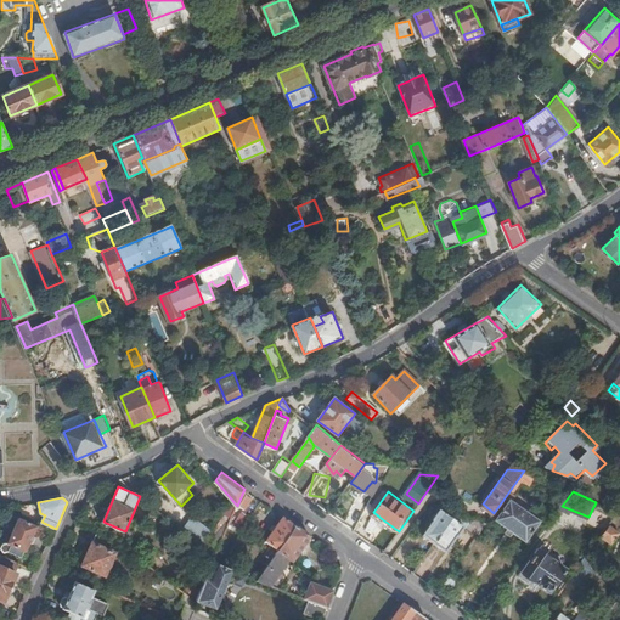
[(497,517),(520,535),(528,539),(541,520),(511,499),(497,517)]
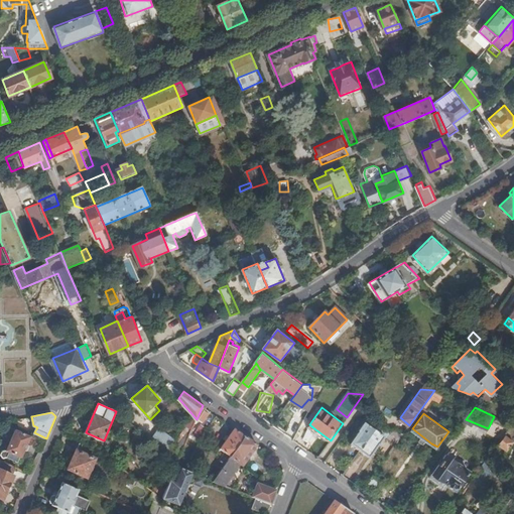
[(353,442),(361,448),(375,428),(366,421),(360,429),(361,430),(353,442)]
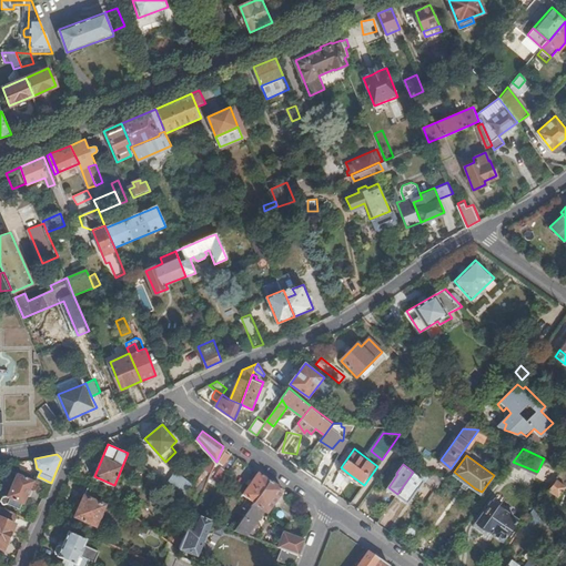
[(215,477),(222,482),(230,471),(223,465),(215,477)]
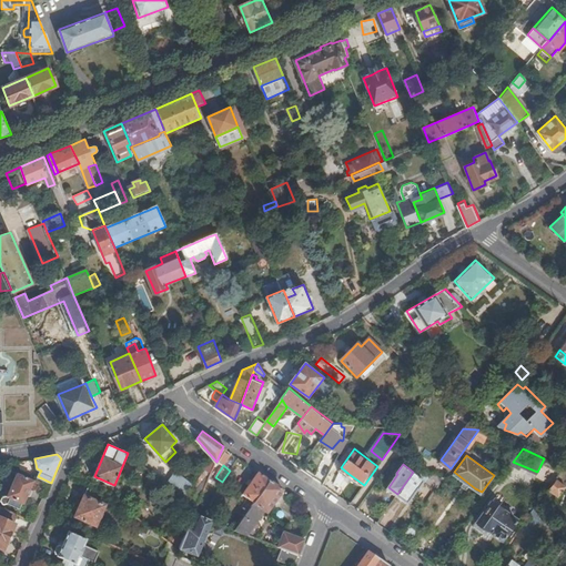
[(335,478),(340,484),(347,473),(341,467),(335,478)]
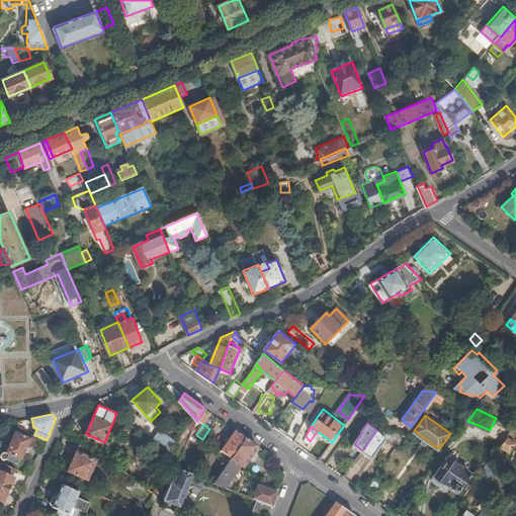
[(170,452),(179,439),(163,427),(153,440),(170,452)]
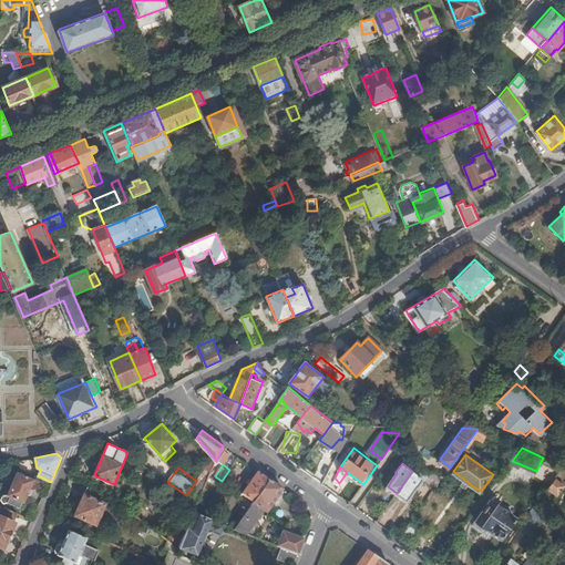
[(250,501),(254,503),(255,501),(271,479),(259,470),(244,492),(253,497),(250,501)]
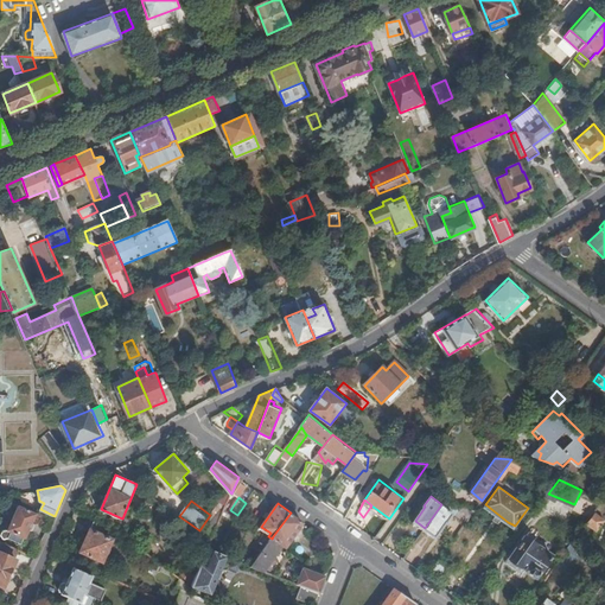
[(467,521),(475,510),(467,503),(460,503),(458,507),(454,511),(467,521)]
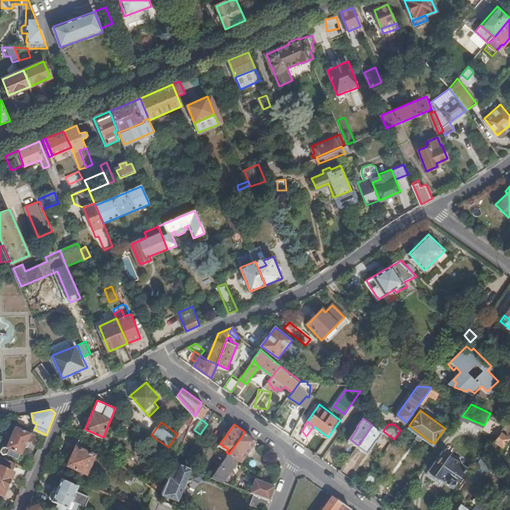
[(372,425),(358,445),(367,451),(376,439),(382,432),(372,425)]
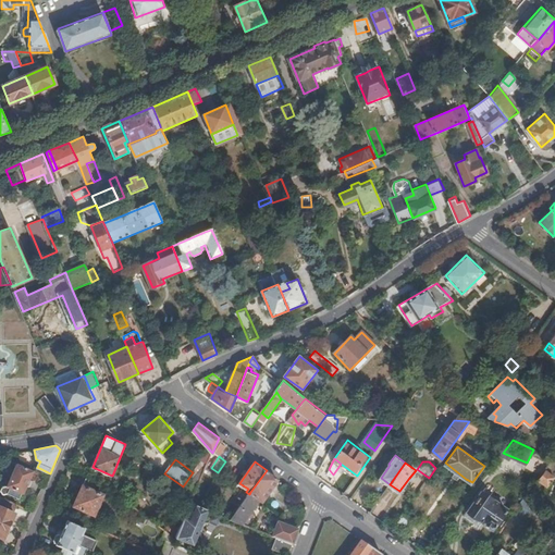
[(22,492),(24,493),(34,472),(16,465),(7,485),(11,489),(9,493),(20,498),(22,492)]
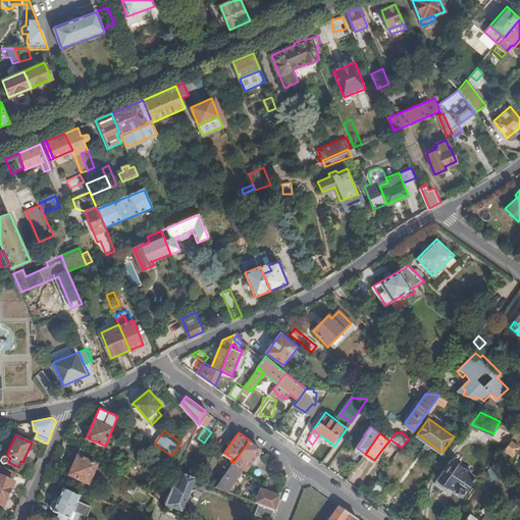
[(512,438),(504,451),(513,458),(519,449),(519,444),(512,438)]
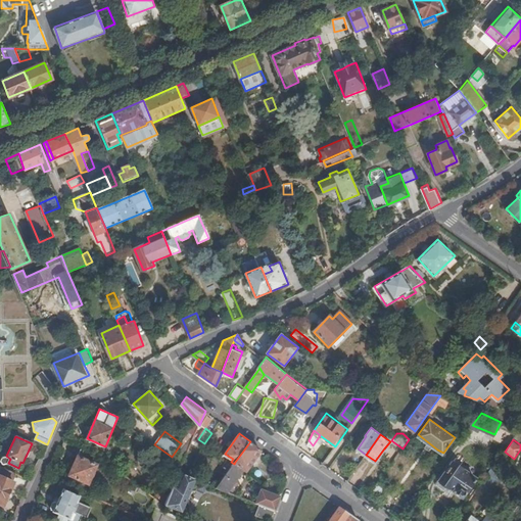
[(248,469),(262,450),(250,441),(235,462),(244,469),(247,471),(248,469)]
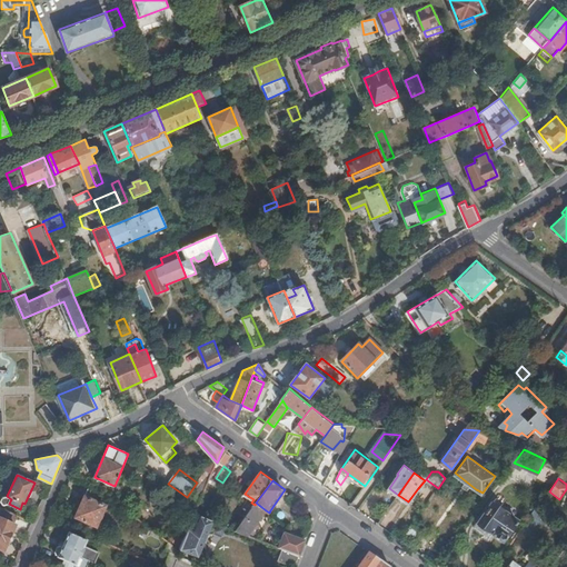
[(110,496),(90,486),(77,516),(96,526),(110,496)]
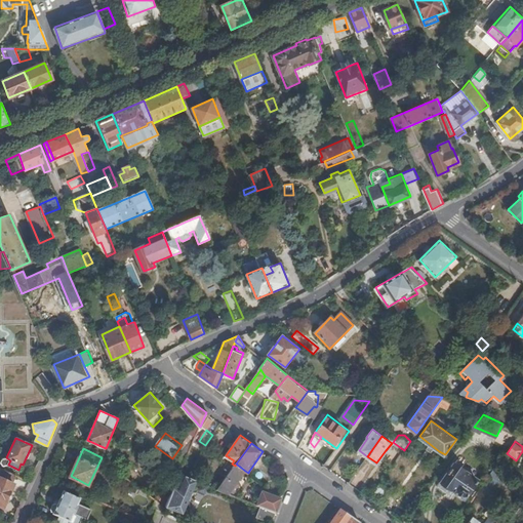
[(456,460),(442,482),(465,498),(479,477),(456,460)]
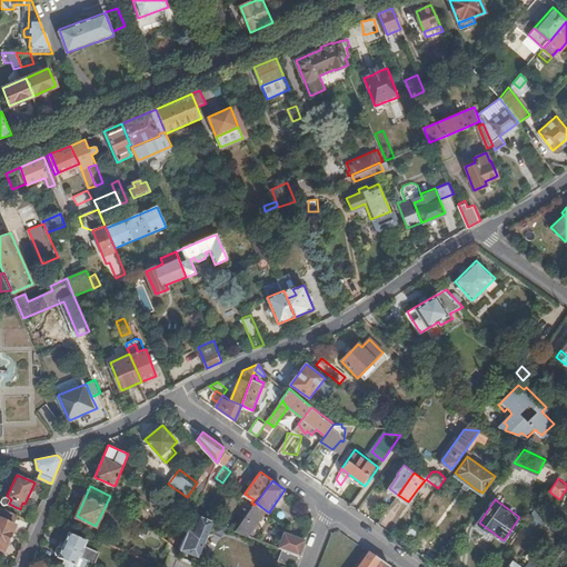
[(255,505),(238,529),(250,534),(258,521),(264,514),(266,510),(256,503),(255,505)]
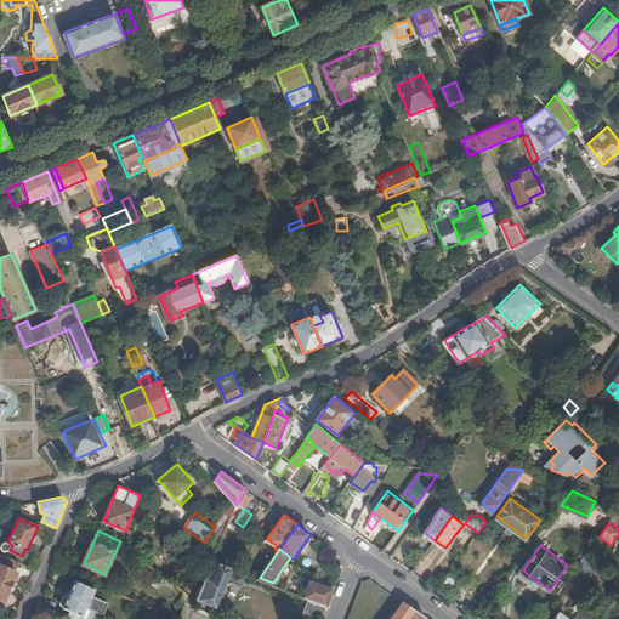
[(601,558),(588,551),(580,561),(595,571),(601,558)]
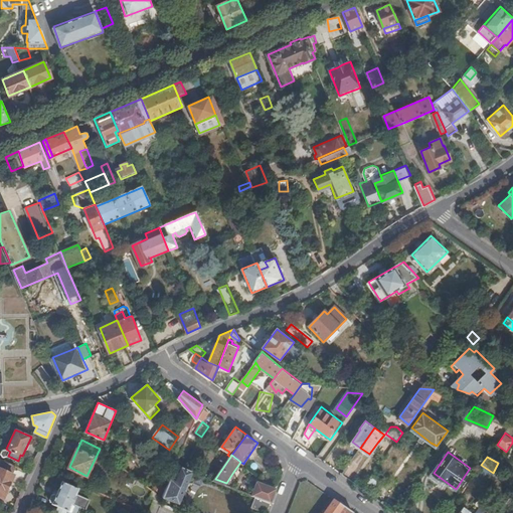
[(13,473),(17,466),(2,459),(0,463),(0,495),(3,497),(14,473),(13,473)]
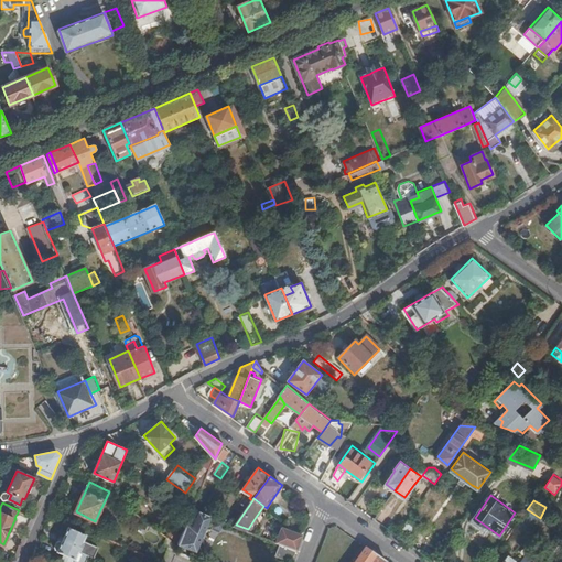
[(201,511),(207,514),(209,508),(197,503),(194,509),(201,511)]
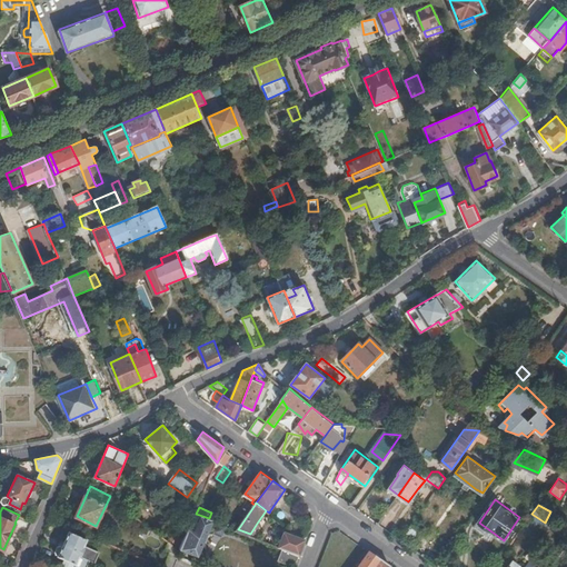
[(189,529),(181,548),(199,556),(214,520),(209,518),(202,516),(196,531),(189,529)]
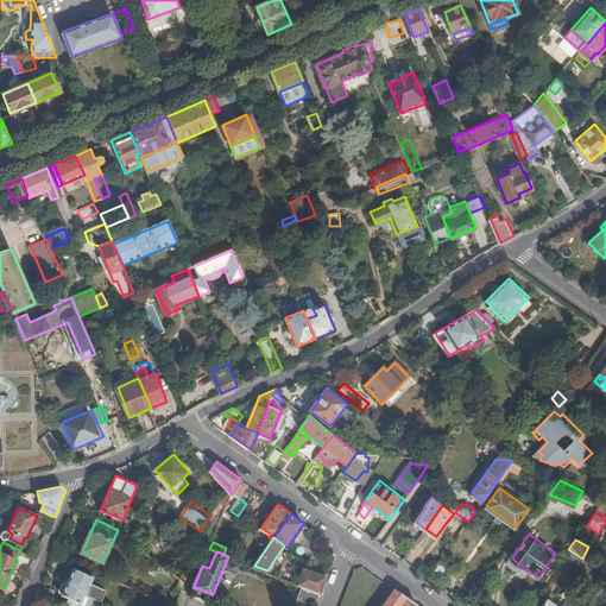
[(276,557),(267,570),(272,573),(281,560),(276,557)]
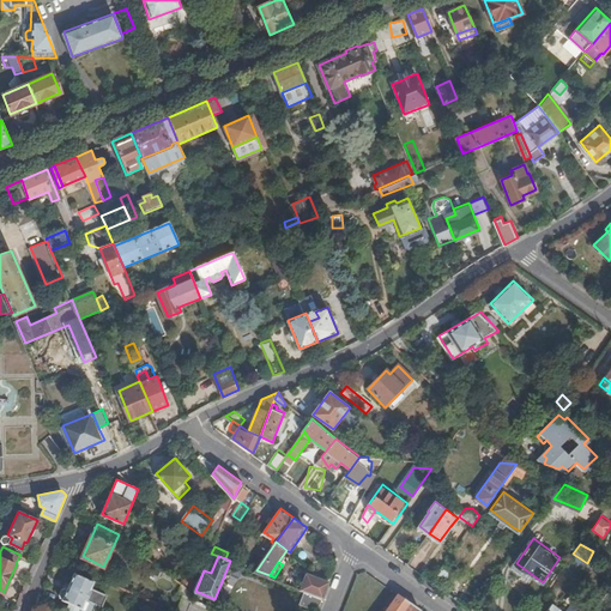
[(445,563),(437,575),(448,582),(449,582),(452,584),(459,575),(455,573),(457,572),(445,563)]
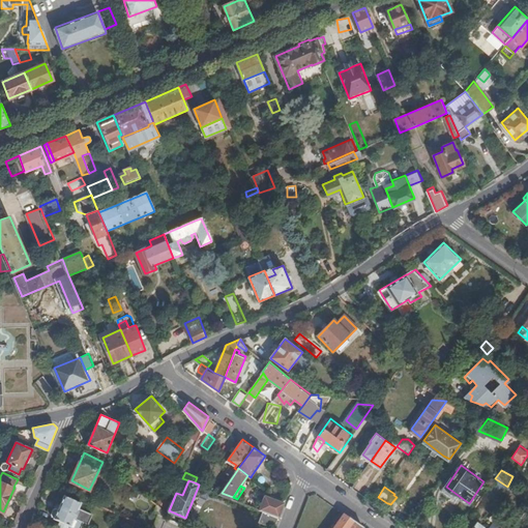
[(173,500),(167,494),(160,501),(167,507),(173,500)]
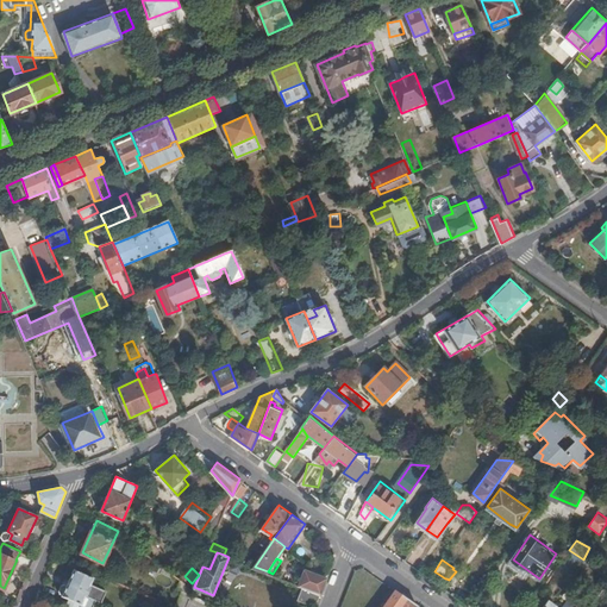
[(70,599),(68,605),(73,606),(79,606),(80,604),(81,605),(86,594),(88,594),(92,588),(89,587),(92,581),(93,577),(74,569),(68,584),(66,583),(62,584),(60,590),(61,593),(63,594),(63,595),(70,599)]
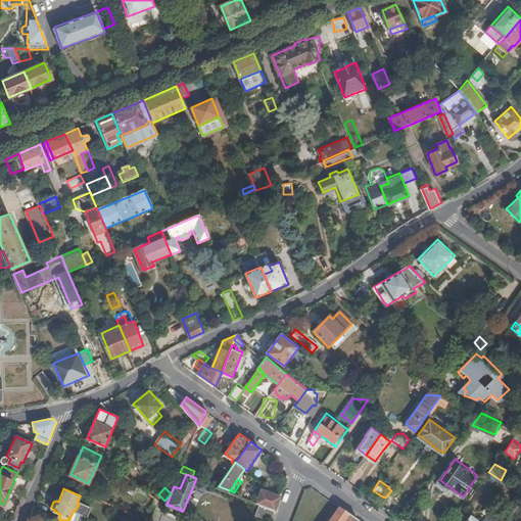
[(261,503),(276,509),(281,495),(263,488),(257,502),(261,503)]
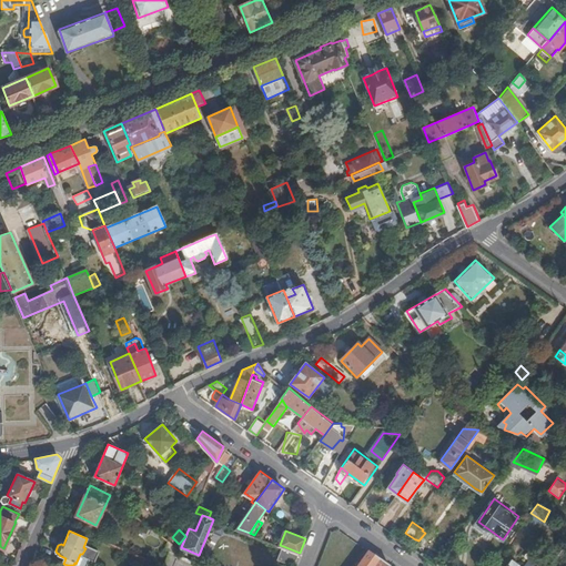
[(172,565),(181,548),(170,541),(168,547),(172,549),(164,565),(172,565)]
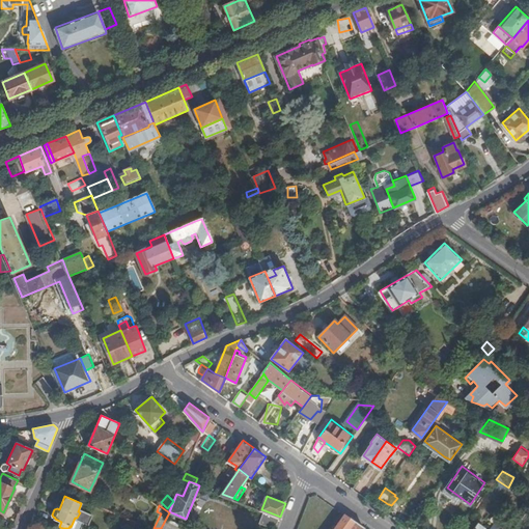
[(80,506),(78,511),(80,512),(77,518),(75,518),(71,527),(70,526),(68,528),(82,528),(86,522),(91,524),(95,513),(80,506)]
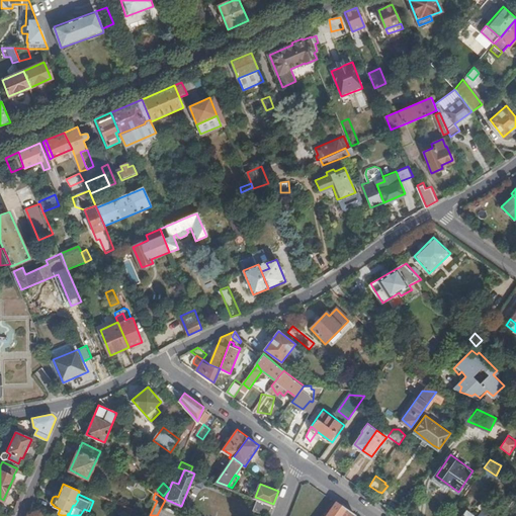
[(254,509),(269,515),(273,504),(258,498),(254,509)]
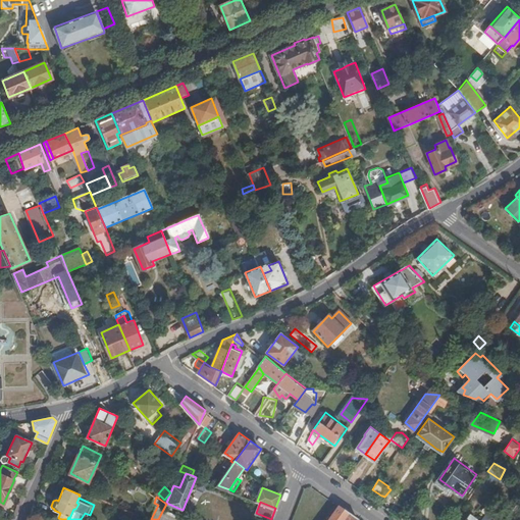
[(357,519),(359,518),(340,504),(328,519),(357,519)]
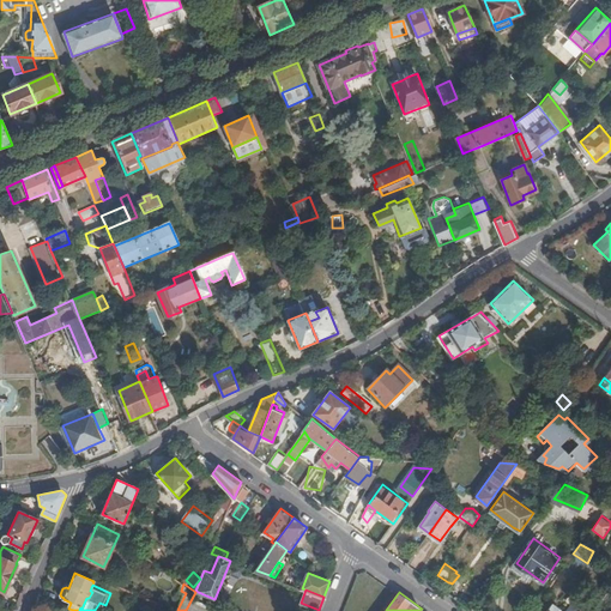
[(188,610),(206,610),(209,608),(193,600),(188,610)]
